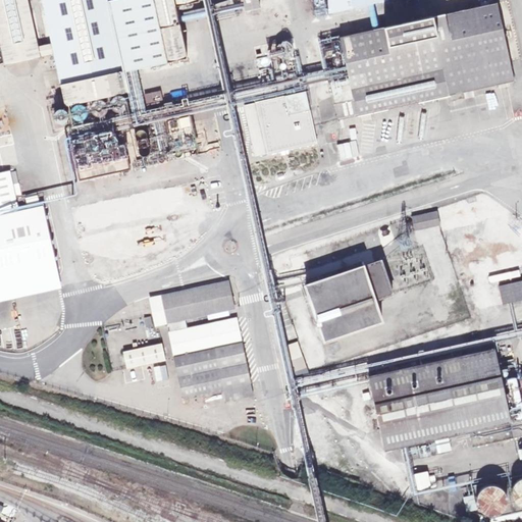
[(0,0),(0,41),(5,64),(41,56),(39,46),(29,0),(0,0)]
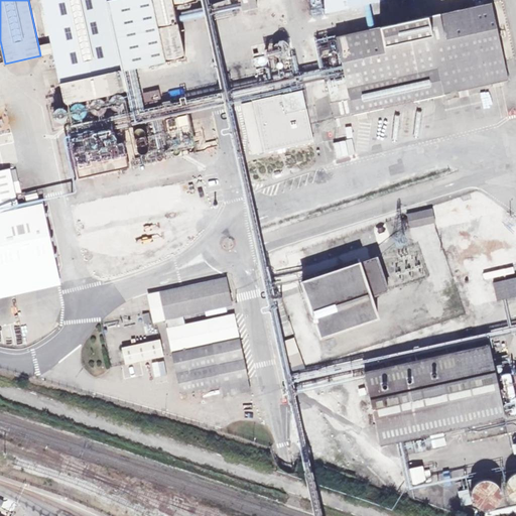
[(109,0),(108,0),(41,0),(51,42),(53,52),(65,105),(128,91),(124,72),(109,0)]
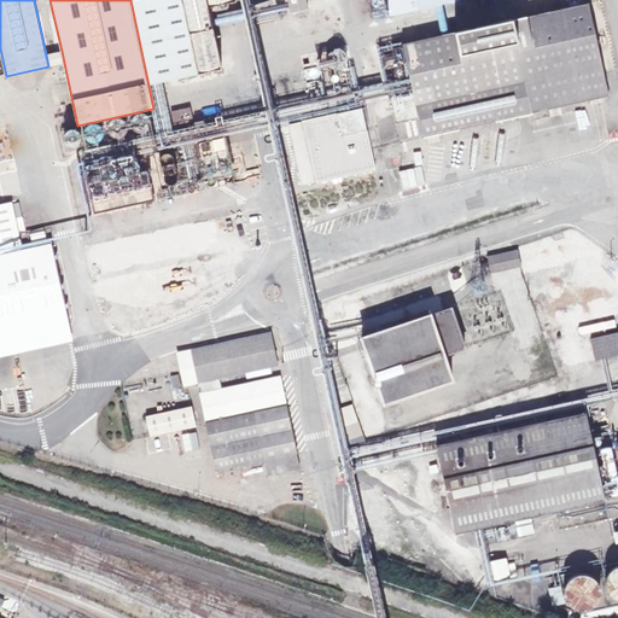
[(149,86),(222,69),(209,7),(207,0),(132,0),(130,0),(149,86)]
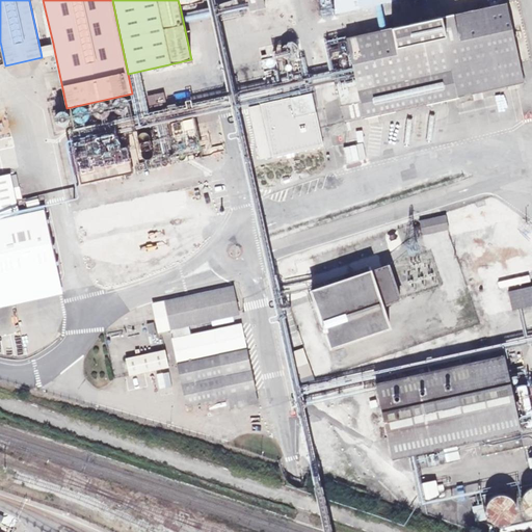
[(266,7),(264,0),(247,0),(250,11),(266,7)]
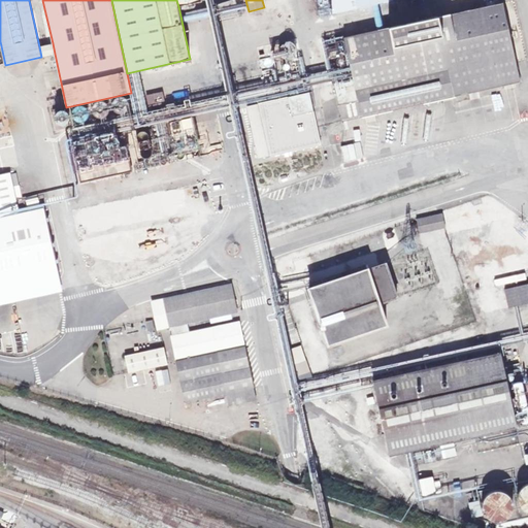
[(394,0),(329,0),(333,13),(394,0)]
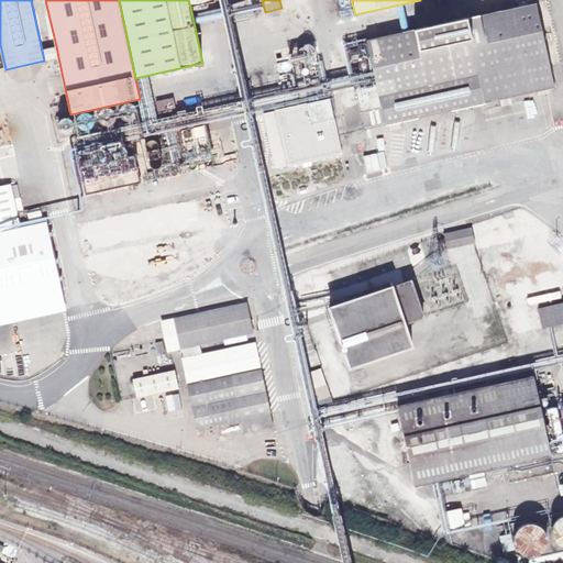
[(555,88),(537,2),(366,40),(376,84),(355,88),(365,130),(555,88)]
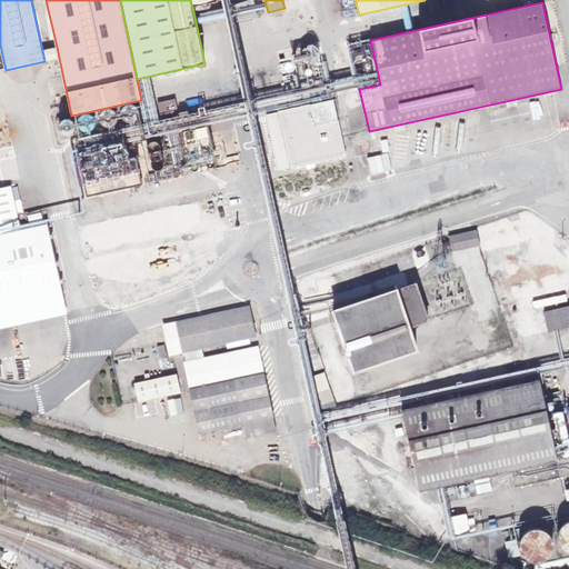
[(317,52),(317,51),(316,49),(316,48),(315,47),(312,46),(311,46),(310,45),(308,45),(307,46),(306,46),(303,47),(302,48),(302,49),(301,51),(301,52),(301,53),(301,56),(301,57),(302,58),(303,59),(305,61),(307,61),(308,61),(310,61),(311,61),(312,61),(315,60),(316,59),(317,58),(317,56),(317,55),(317,52)]
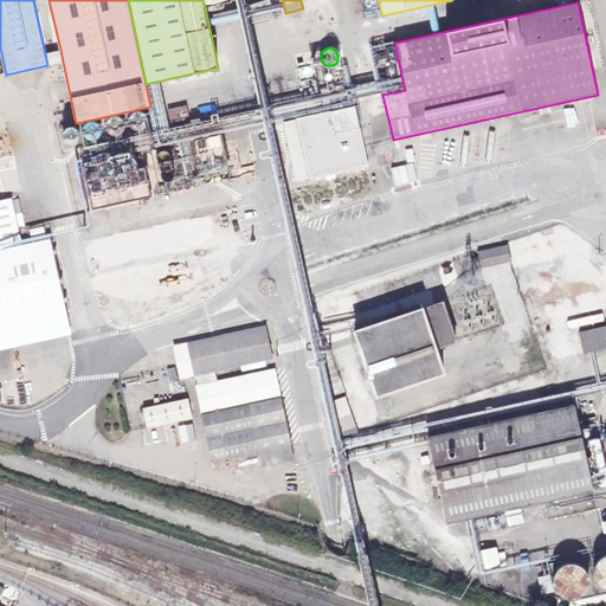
[(374,51),(378,68),(392,64),(387,47),(374,51)]
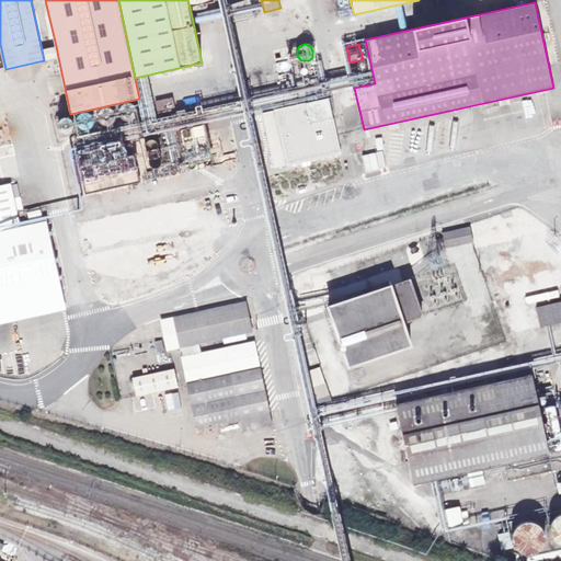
[(42,49),(44,60),(58,57),(56,46),(42,49)]
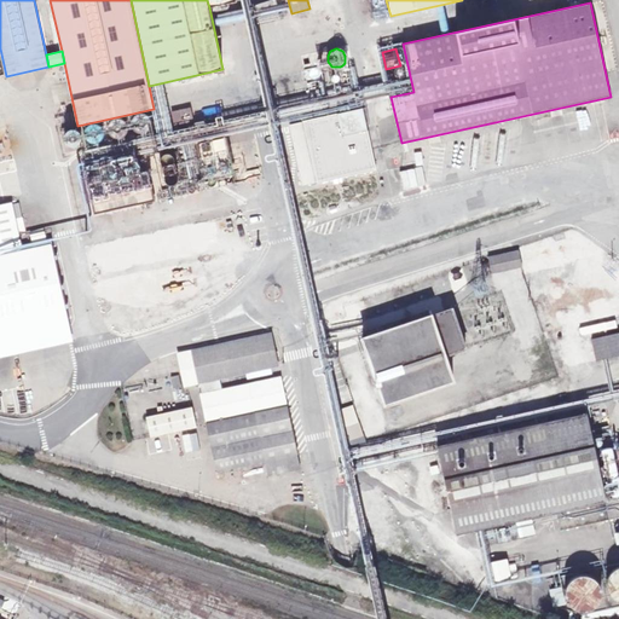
[(306,71),(310,81),(323,76),(318,67),(306,71)]
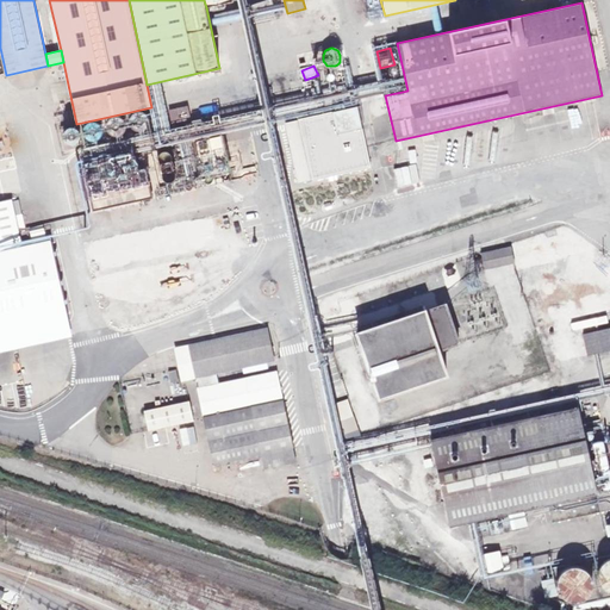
[(192,122),(188,106),(169,110),(173,125),(192,122)]
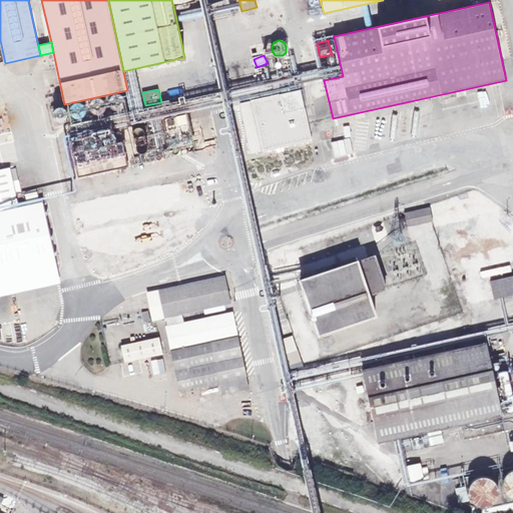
[(312,141),(301,89),(251,100),(241,102),(252,154),(264,151),(264,152),(312,141)]
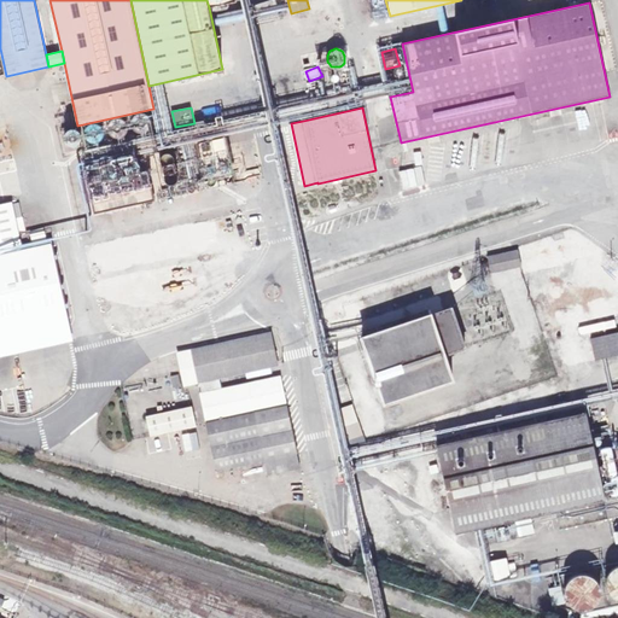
[(544,118),(547,141),(565,140),(564,117),(544,118)]
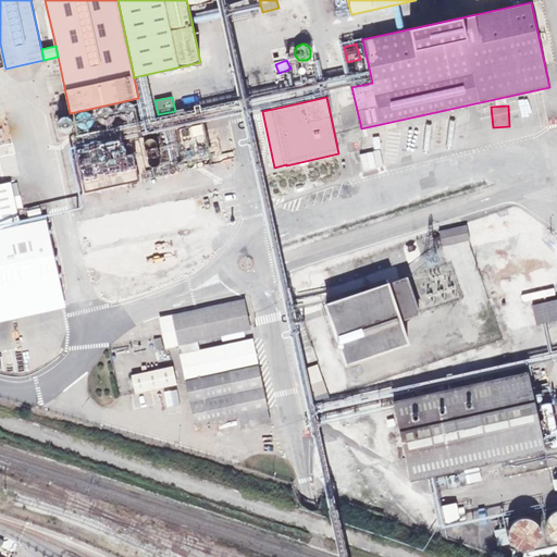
[(202,125),(193,126),(194,134),(203,133),(202,125)]
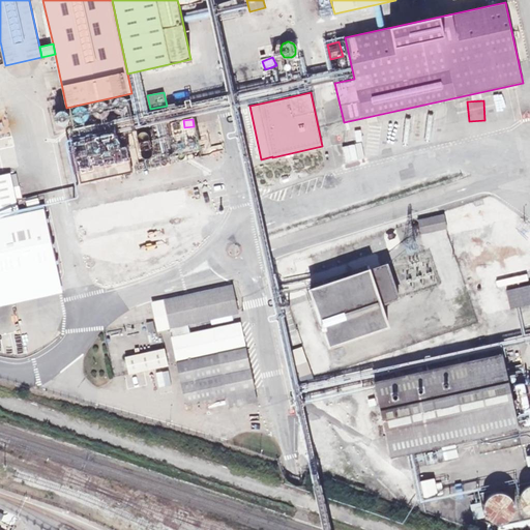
[(75,168),(128,167),(128,147),(118,148),(118,133),(90,134),(90,138),(80,138),(80,131),(74,131),(75,168)]
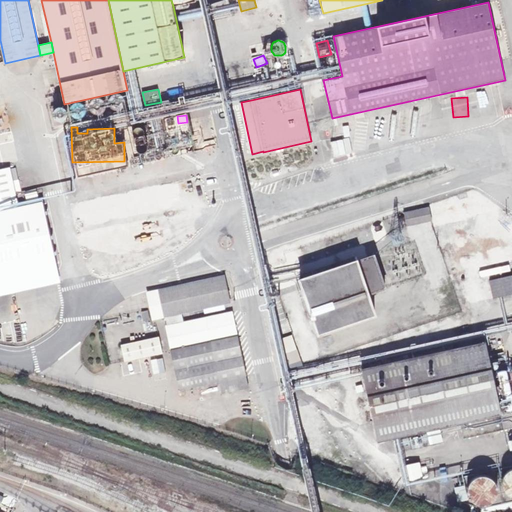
[(217,133),(218,156),(231,156),(230,133),(217,133)]
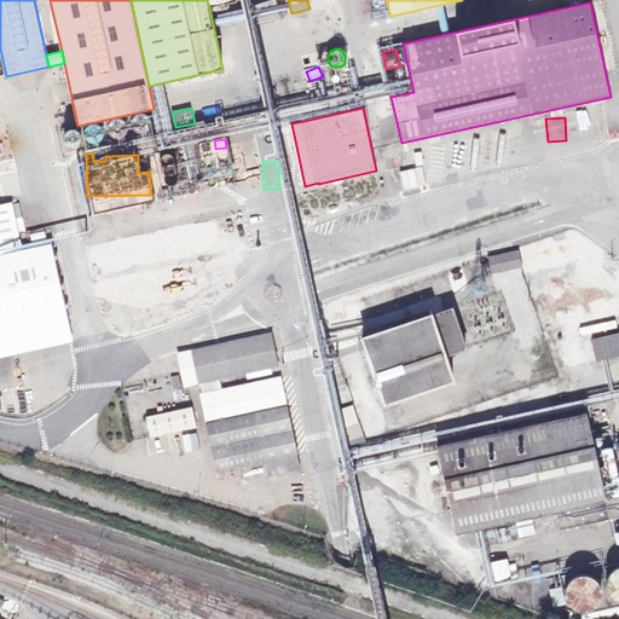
[(12,203),(0,204),(0,335),(69,320),(52,244),(23,250),(12,203)]
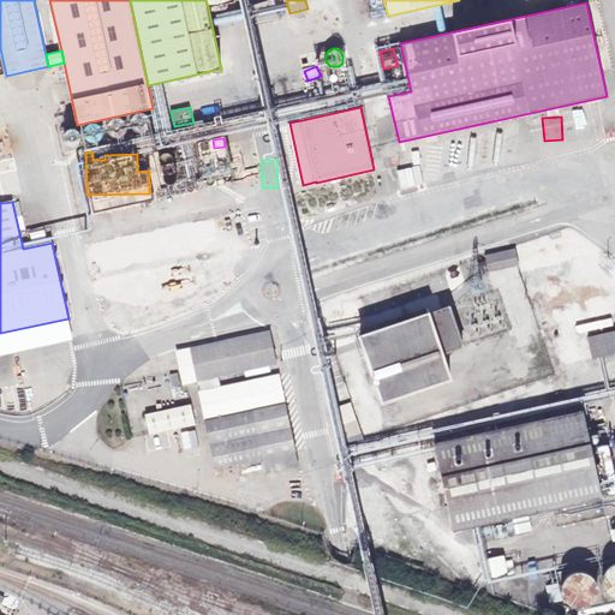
[(13,204),(21,231),(25,230),(18,203),(13,204)]
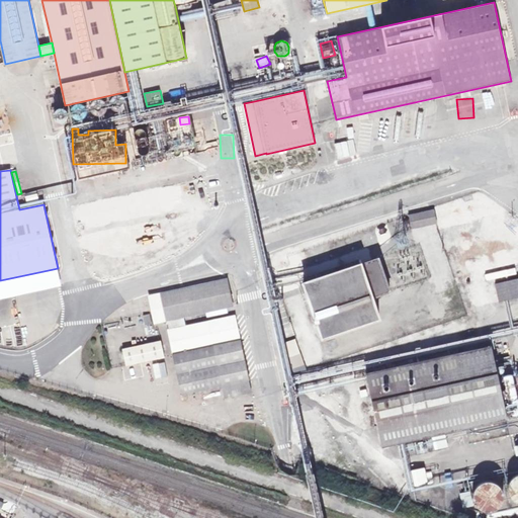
[(437,223),(435,209),(409,216),(412,229),(437,223)]
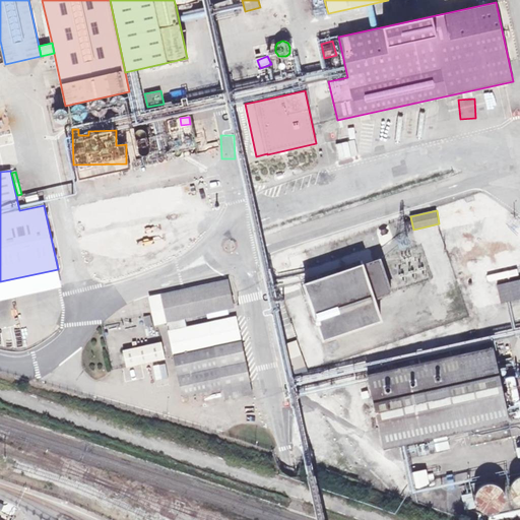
[(300,265),(298,255),(287,258),(289,267),(300,265)]
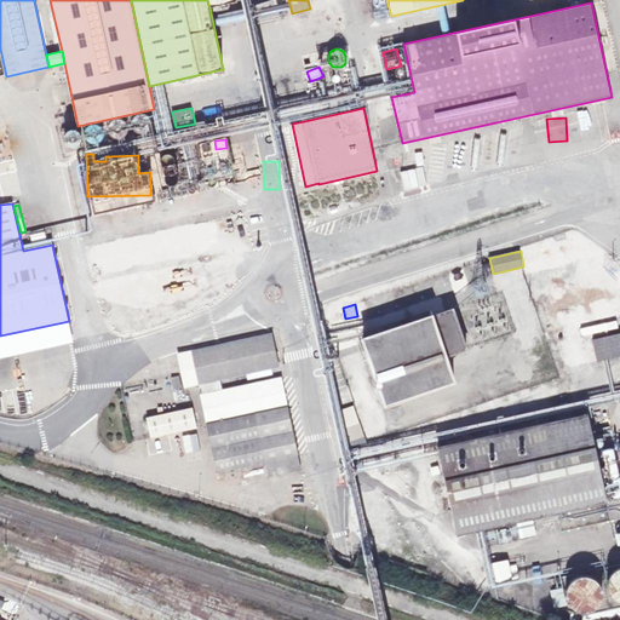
[(446,356),(466,349),(453,309),(409,323),(408,320),(363,334),(366,339),(363,339),(386,405),(454,382),(446,356)]
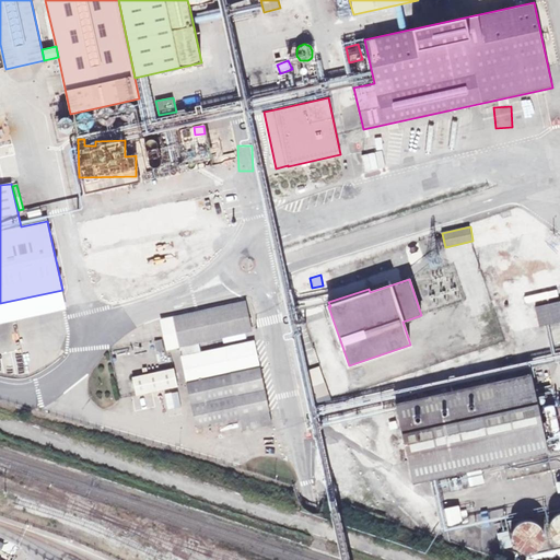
[(0,323),(66,310),(62,290),(0,303),(0,323)]
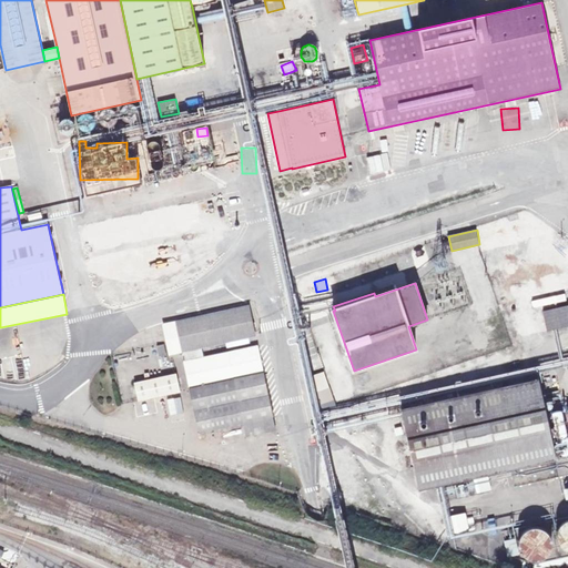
[(534,307),(567,302),(566,295),(533,300),(534,307)]
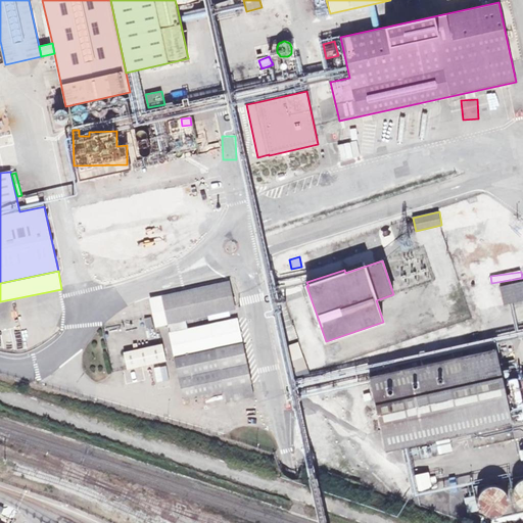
[(522,300),(522,281),(501,287),(505,304),(522,300)]
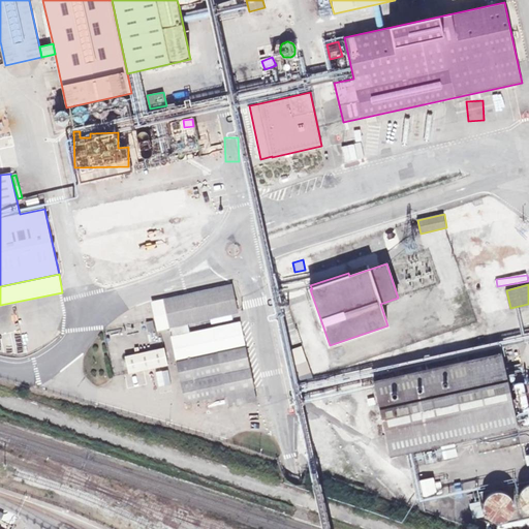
[(254,387),(240,322),(190,334),(188,323),(238,313),(232,285),(153,303),(159,330),(170,328),(187,402),(227,394),(254,387)]
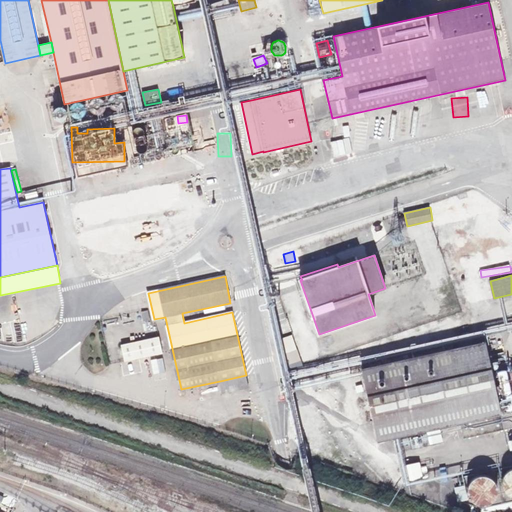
[(150,320),(148,310),(141,311),(143,322),(150,320)]
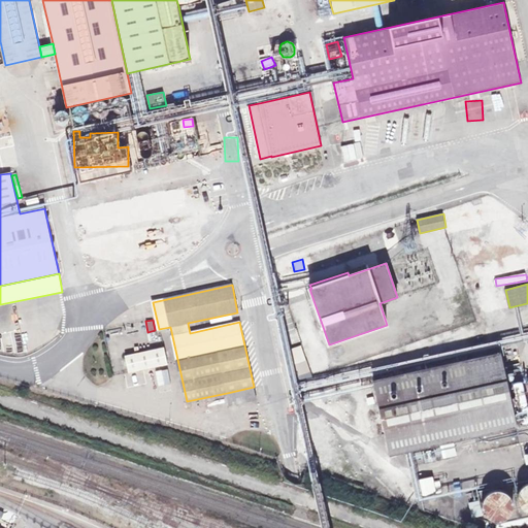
[(168,364),(164,347),(125,355),(129,372),(168,364)]
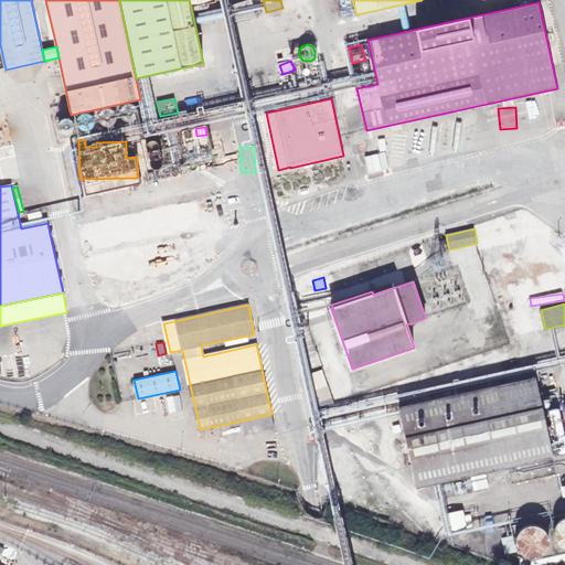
[(564,455),(554,458),(535,377),(400,407),(417,488),(471,476),(486,472),(509,468),(512,484),(564,472),(564,455)]
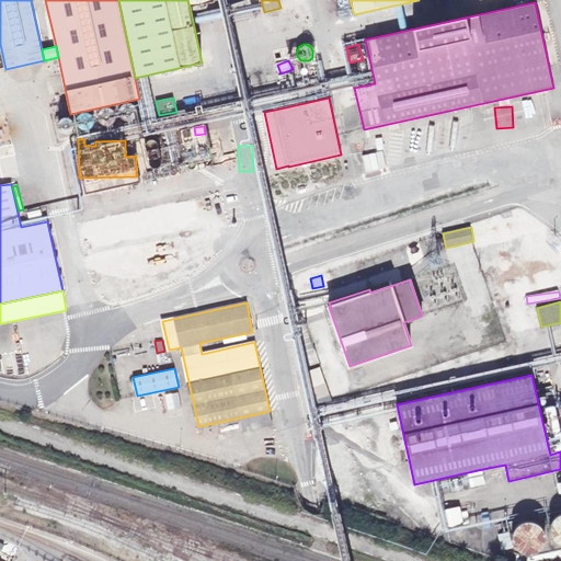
[(273,424),(270,411),(241,418),(244,431),(273,424)]
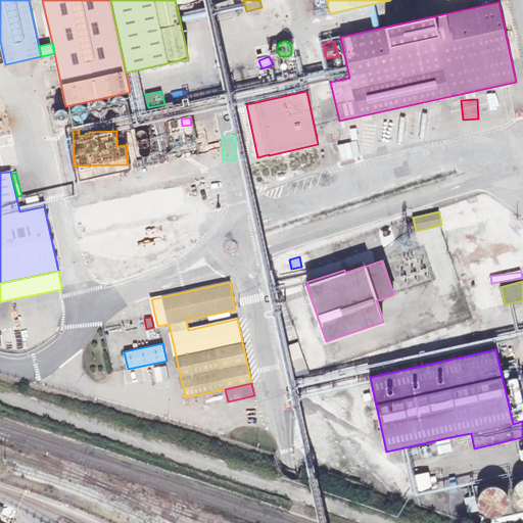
[(372,399),(370,392),(363,394),(365,401),(372,399)]
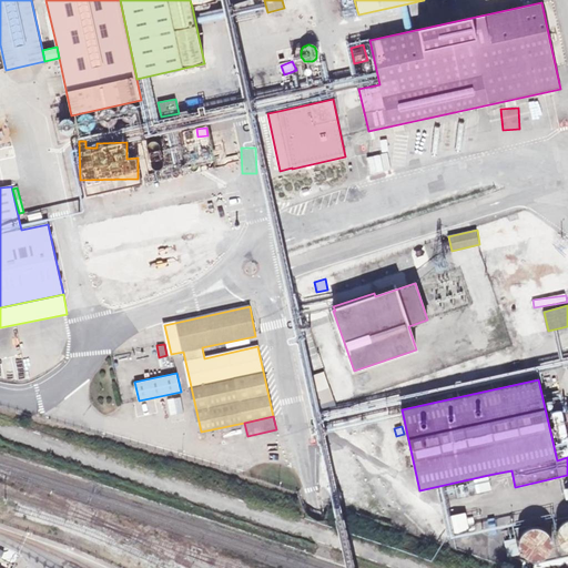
[(492,490),(488,475),(474,478),(477,494),(492,490)]
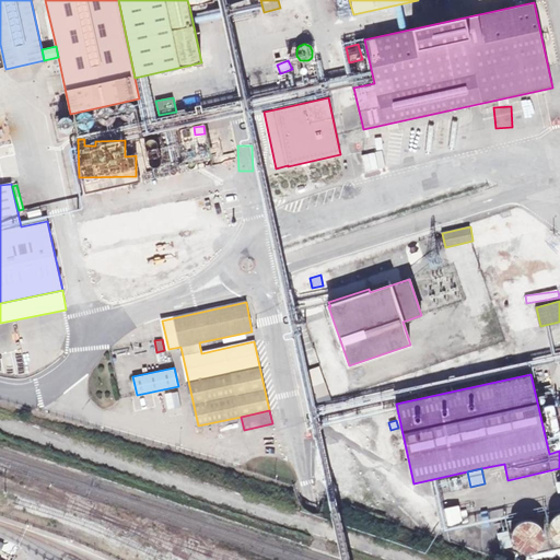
[(468,522),(466,511),(459,513),(458,508),(439,512),(442,528),(462,524),(468,522)]
